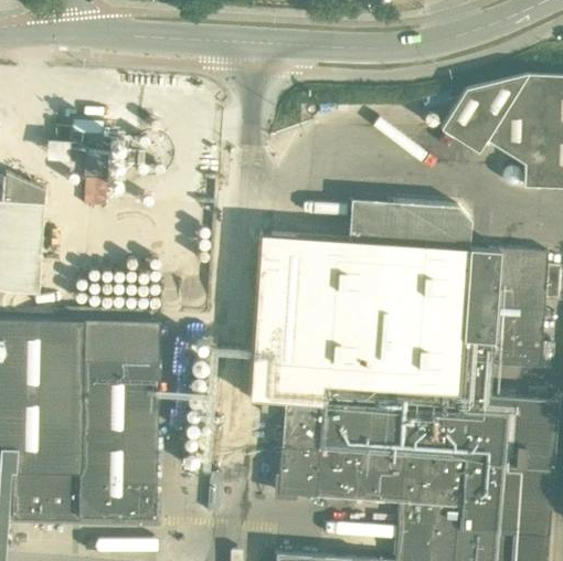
[(562,75),(528,74),(466,90),(443,129),(479,152),(487,140),(524,163),(524,187),(562,188),(562,75)]
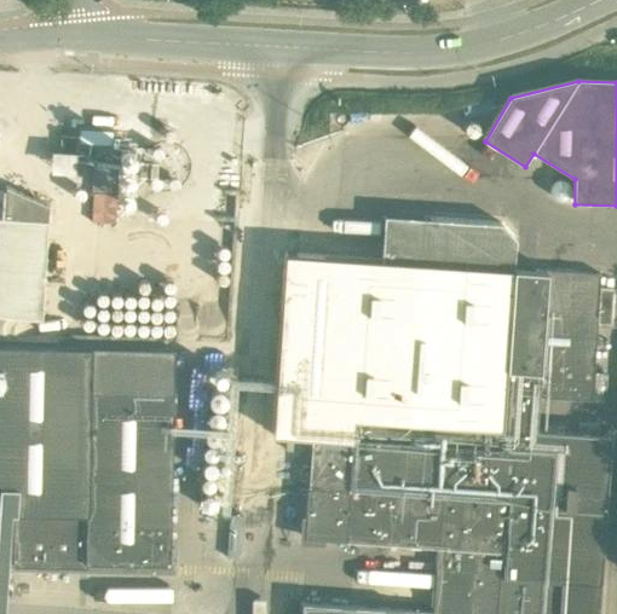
[(511,98),(413,125),(413,164),(474,164),(485,142),(511,98)]
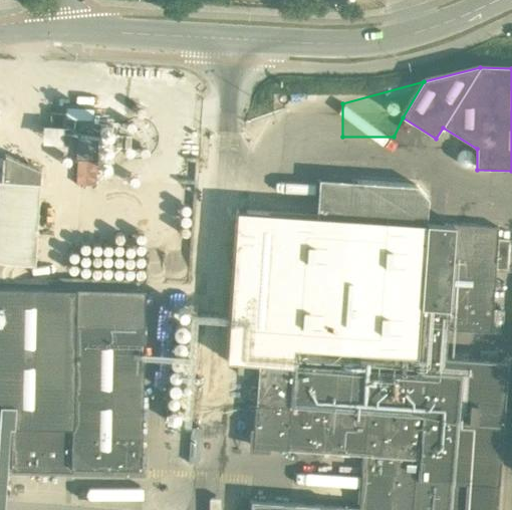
[(51,124),(49,140),(70,142),(72,125),(51,124)]
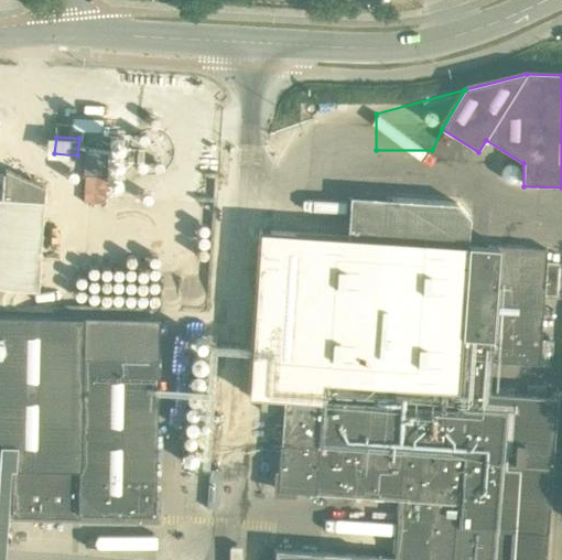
[(4,176),(3,203),(44,205),(45,190),(7,173),(4,176)]
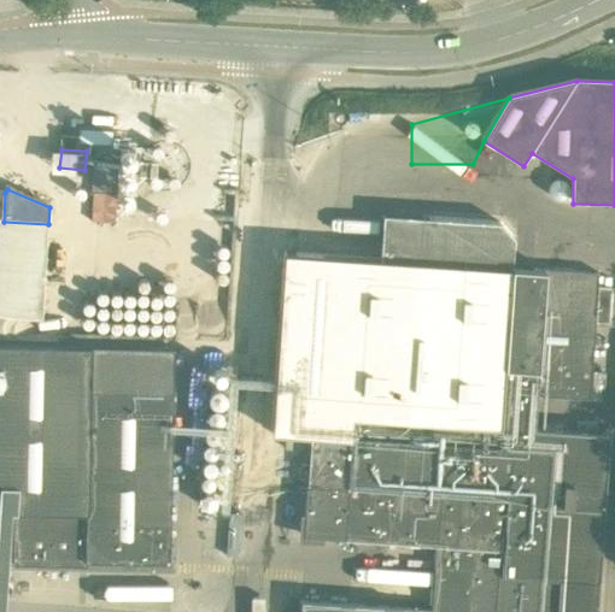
[(129,193),(103,194),(104,227),(130,225),(129,193)]
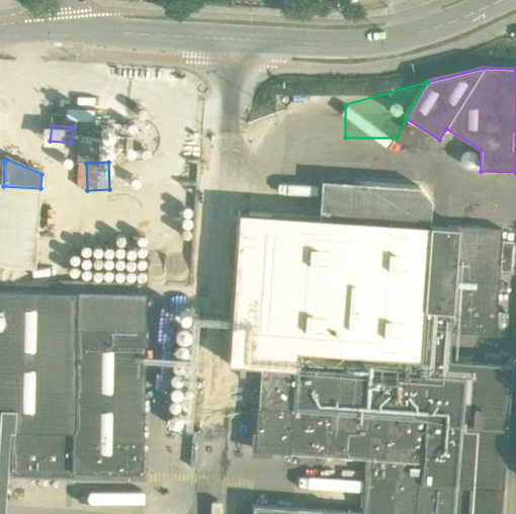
[(515,278),(515,242),(506,242),(503,233),(286,219),(286,245),(306,246),(301,314),(340,316),(339,340),(289,336),(292,291),(265,290),(254,455),(365,462),(362,513),(331,513),(254,508),(253,513),(502,513),(514,366),(451,362),(453,338),(499,342),(503,277),(515,278)]
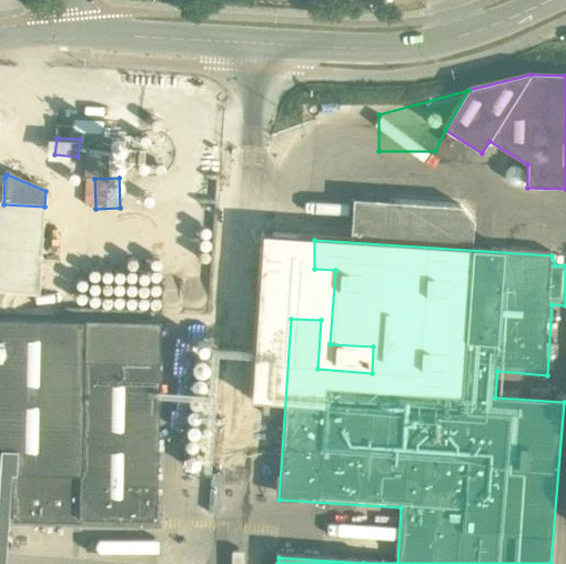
[(81,521),(157,523),(160,324),(0,321),(0,476),(12,477),(11,526),(81,527),(81,521)]
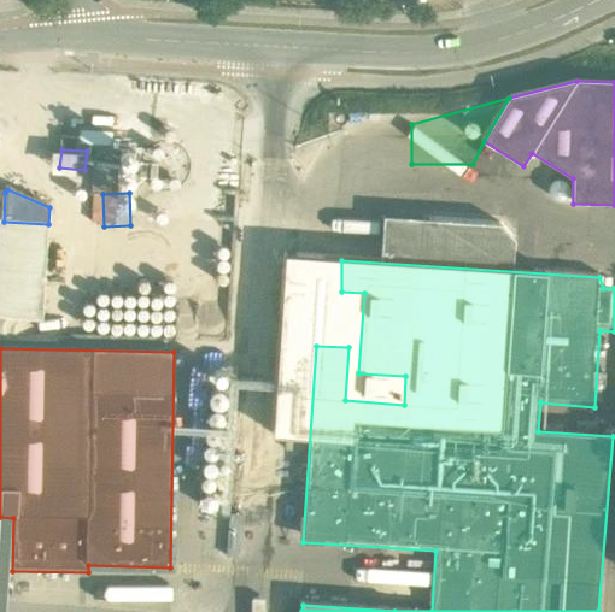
[(205,413),(191,415),(192,433),(208,431),(205,413)]
